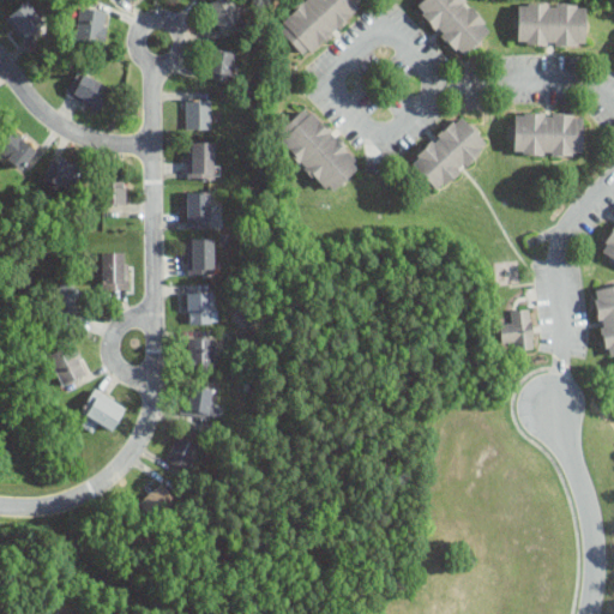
[(47,19),(28,0),(23,0),(5,18),(25,40),(47,19)]
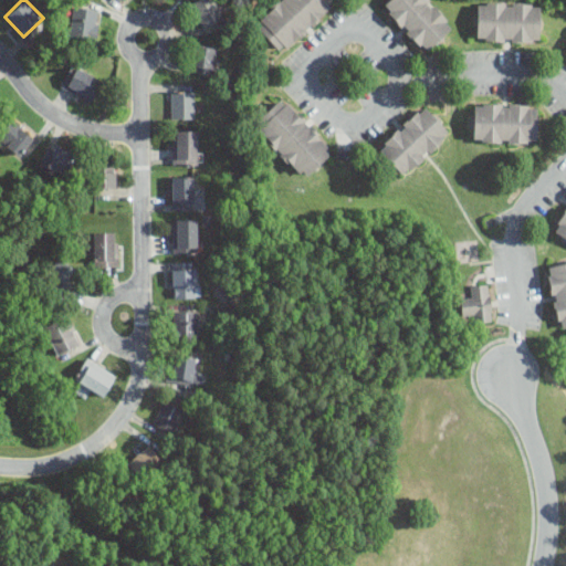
[(223,18),(216,0),(192,0),(190,1),(201,27),(223,18)]
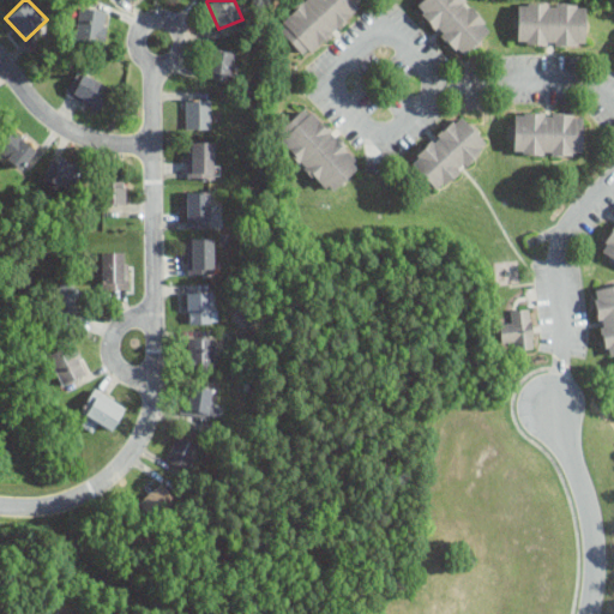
[(307,59),(366,1),(365,0),(300,0),(275,25),(307,59)]
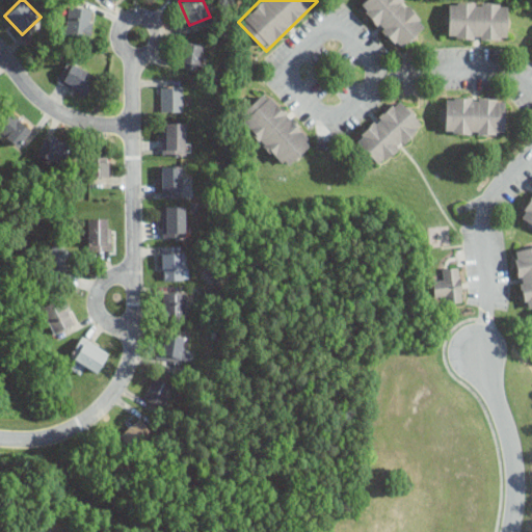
[(363,0),(358,4),(398,50),(426,25),(404,0),(363,0)]
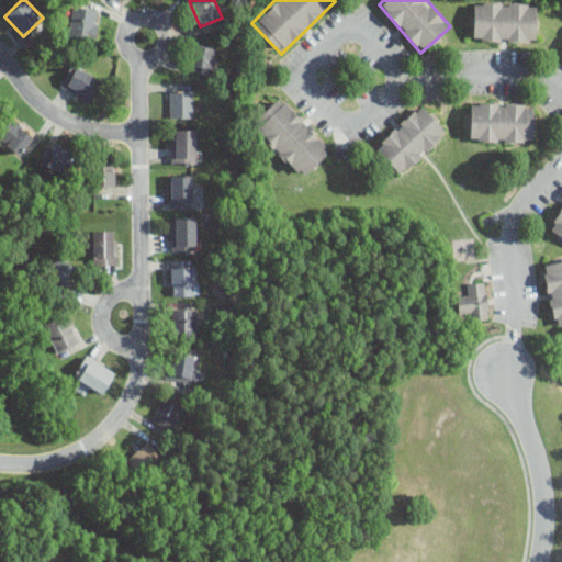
[(473,0),(473,41),(536,41),(536,1),(473,0)]
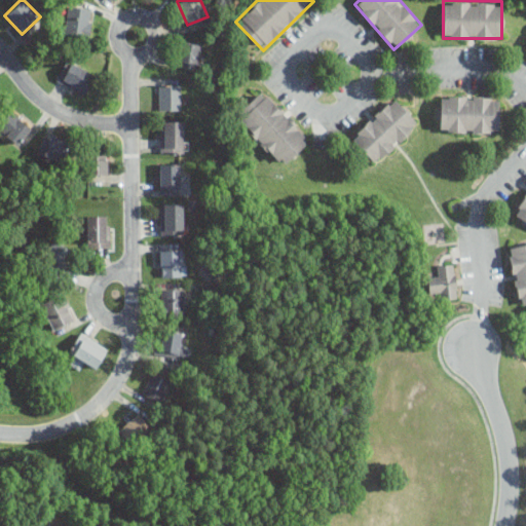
[(91,7),(66,6),(65,34),(90,35),(91,7)]
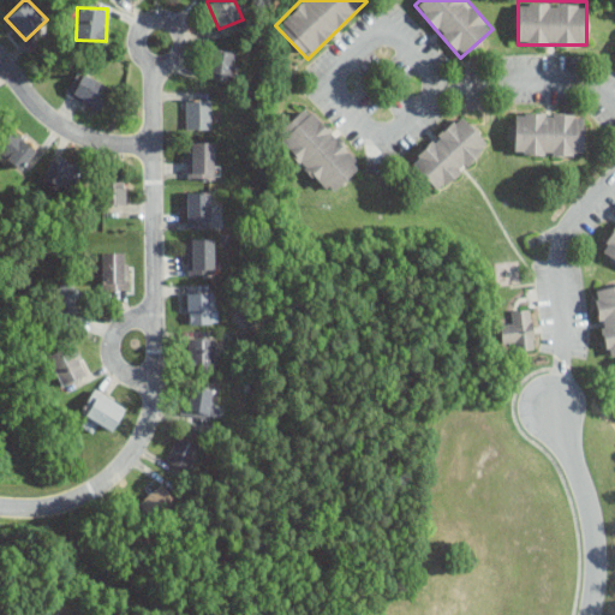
[(232,83),(238,52),(212,46),(206,78),(232,83)]
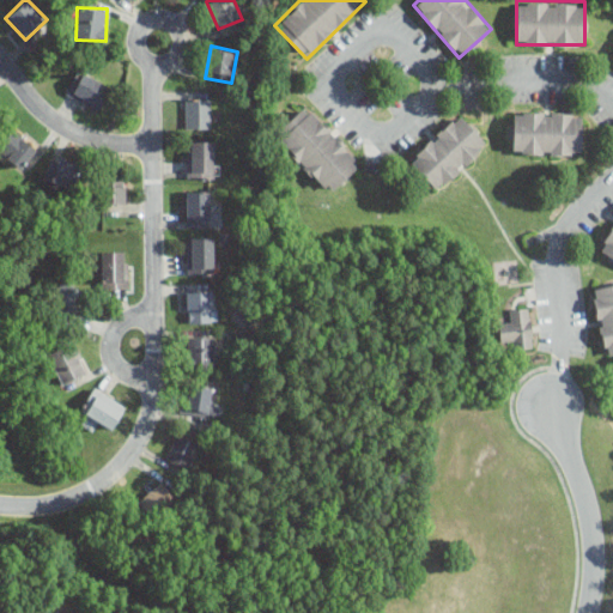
[(111,86),(78,68),(65,93),(98,110),(111,86)]
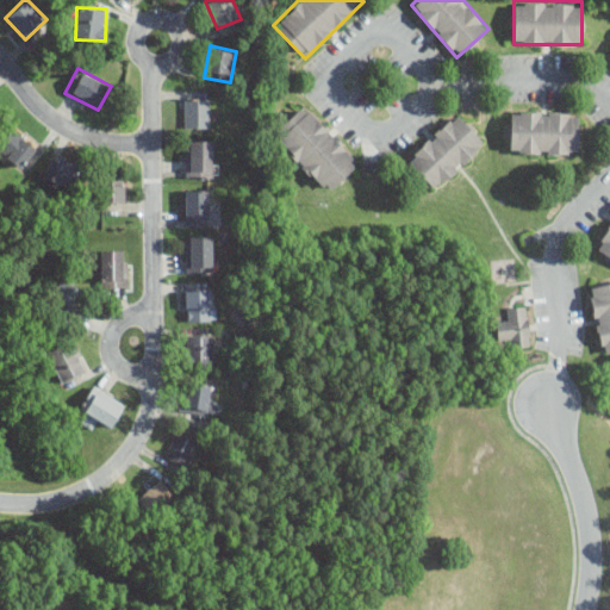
[(211,98),(185,98),(185,126),(211,126),(211,98)]
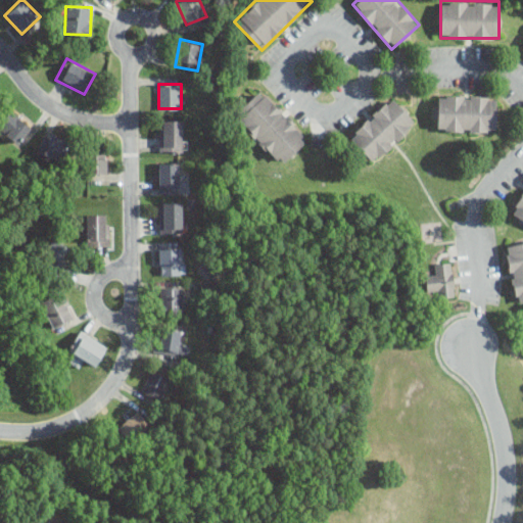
[(308,138),(262,88),(233,114),(280,164),(308,138)]
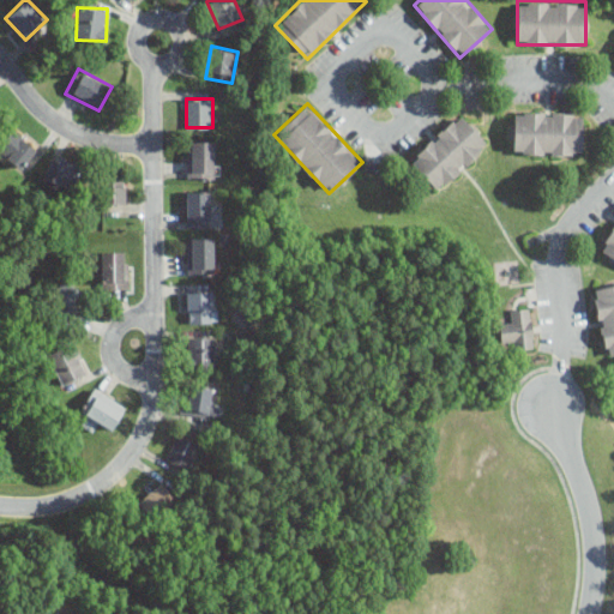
[(512,155),(583,155),(583,112),(513,110),(512,155)]
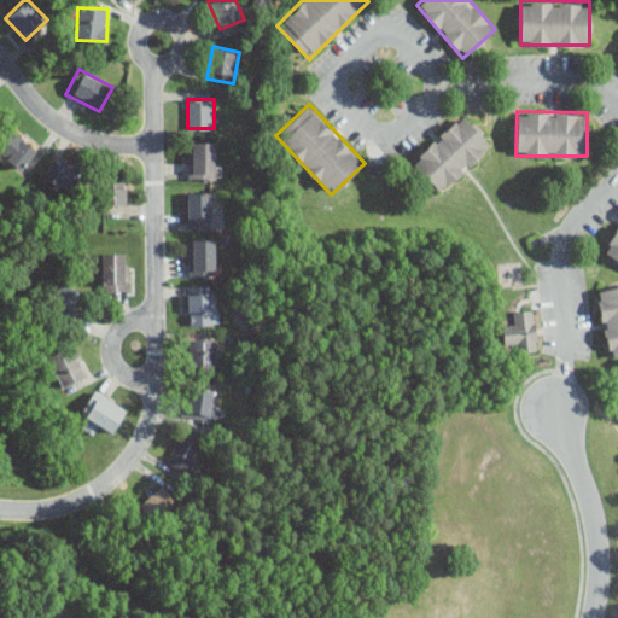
[(439,193),(493,145),(462,112),(410,161),(439,193)]
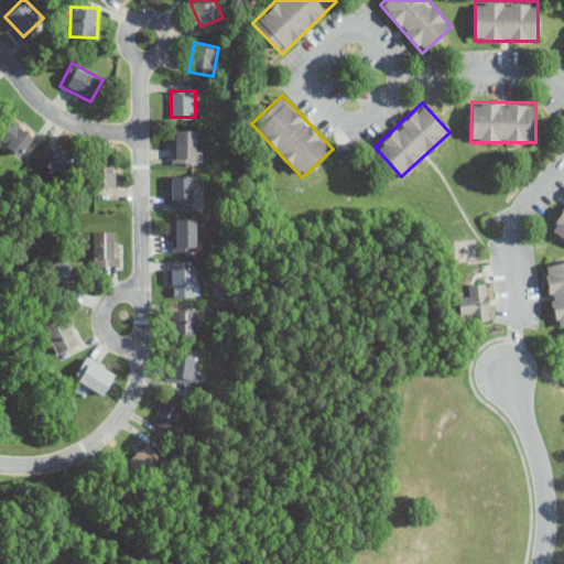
[(0,139),(17,155),(35,137),(13,117),(0,130),(0,139)]
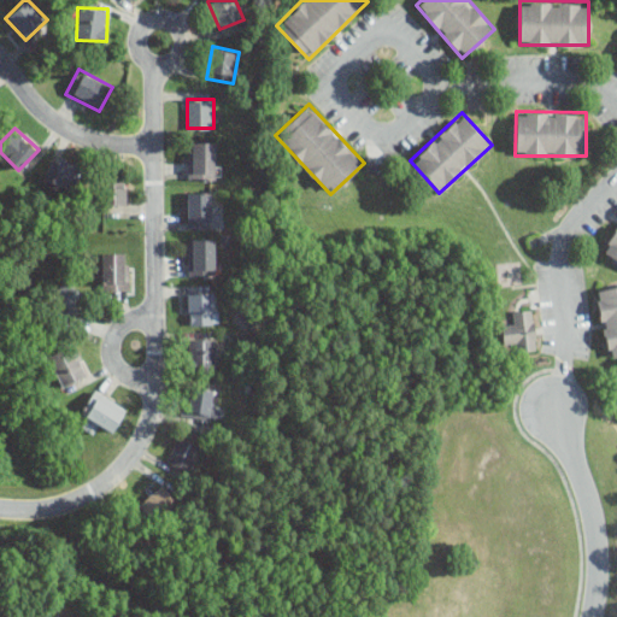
[(187,178),(216,178),(216,141),(187,141),(187,178)]
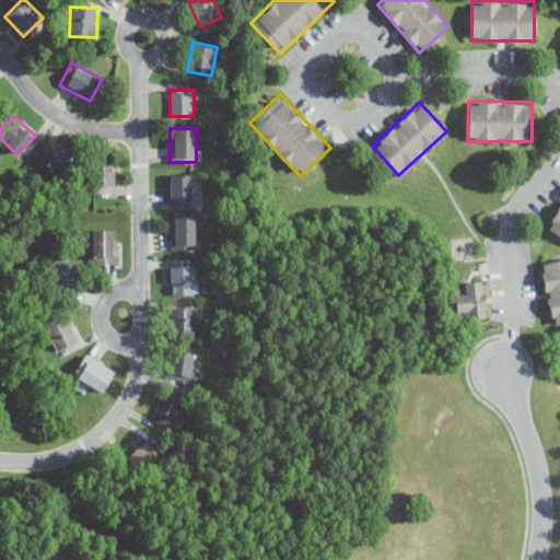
[(39,162),(67,173),(74,150),(48,140),(39,162)]
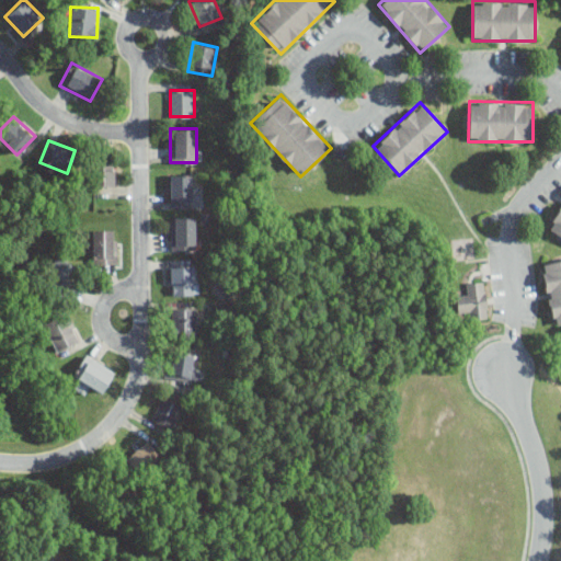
[(115,185),(115,158),(95,158),(95,185),(115,185)]
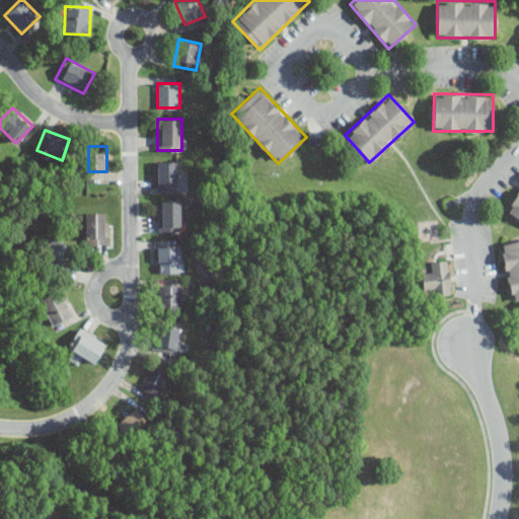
[(157,187),(179,187),(179,160),(157,160),(157,187)]
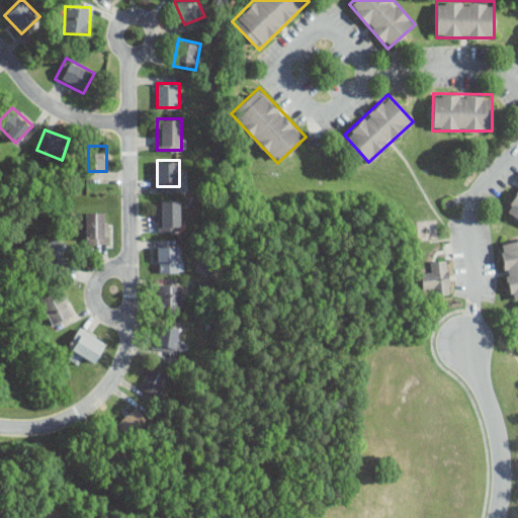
[(517,188),(505,210),(517,218),(517,188)]
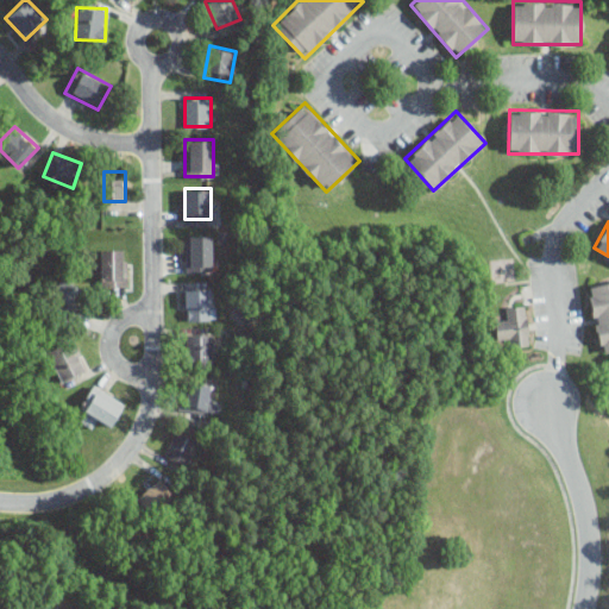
[(184,272),(213,272),(213,234),(184,234),(184,272)]
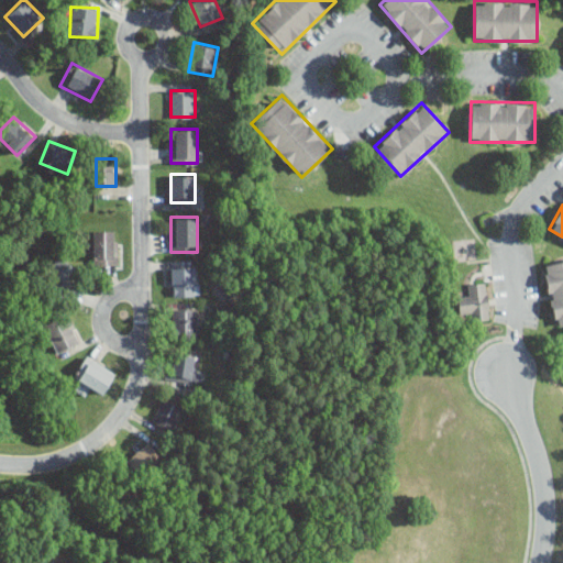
[(92,264),(118,264),(119,230),(92,230),(92,264)]
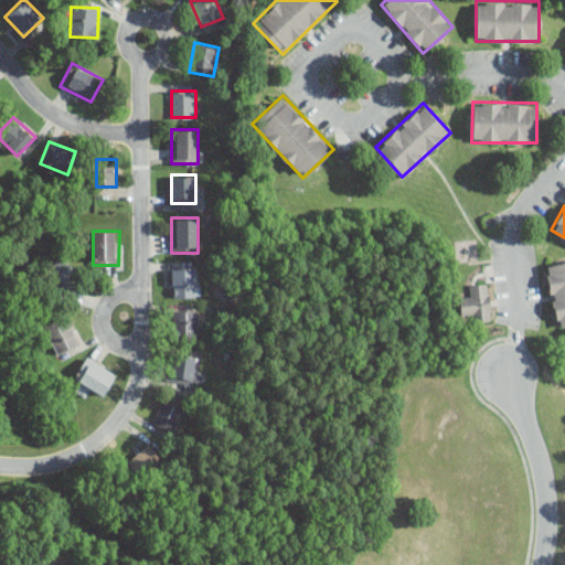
[(44,283),(68,297),(83,272),(57,258),(44,283)]
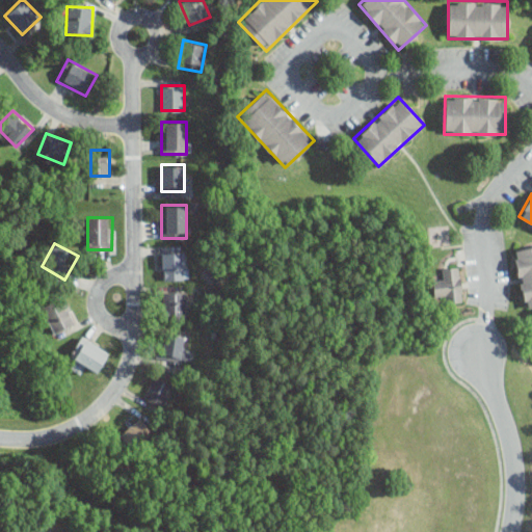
[(525,309),(531,307),(531,245),(512,249),(525,309)]
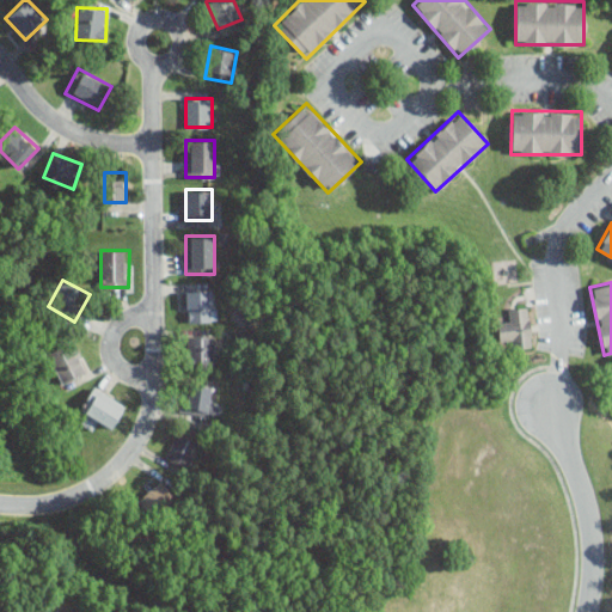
[(187,320),(214,320),(214,288),(187,288),(187,320)]
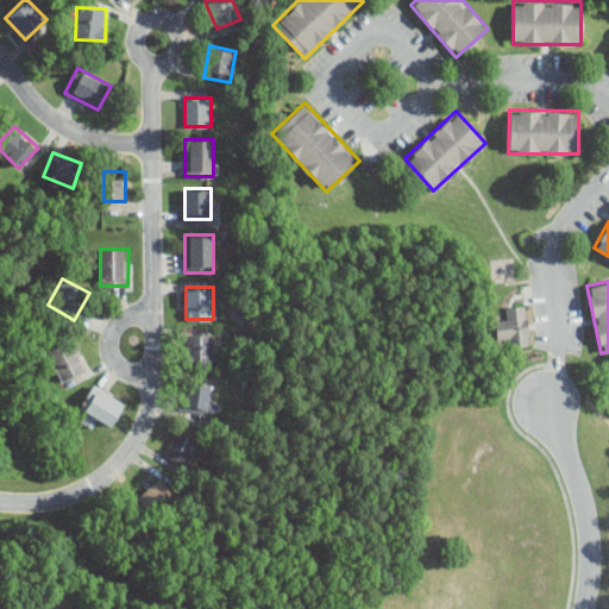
[(528,344),(527,305),(506,306),(507,320),(496,320),(497,336),(508,336),(508,345),(528,344)]
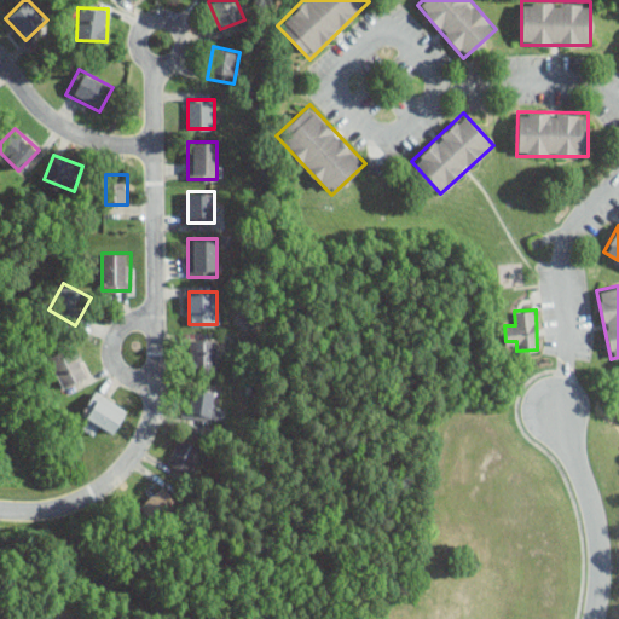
[(218,339),(190,339),(190,372),(218,372),(218,339)]
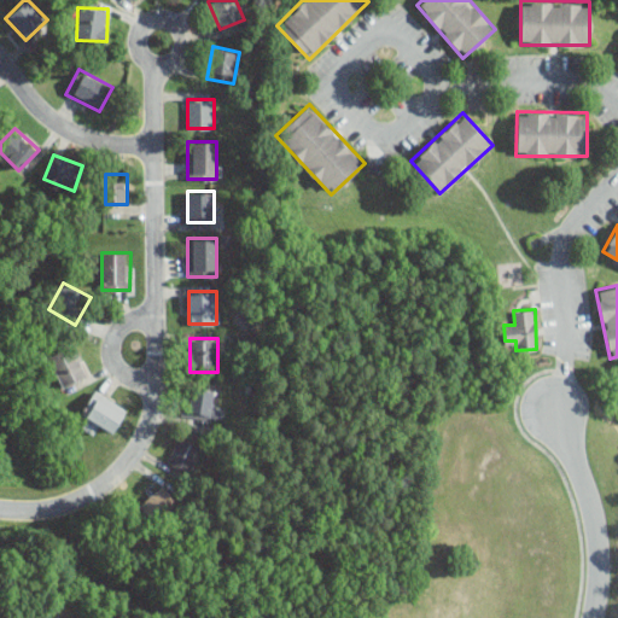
[(48,357),(63,388),(89,374),(74,344),(48,357)]
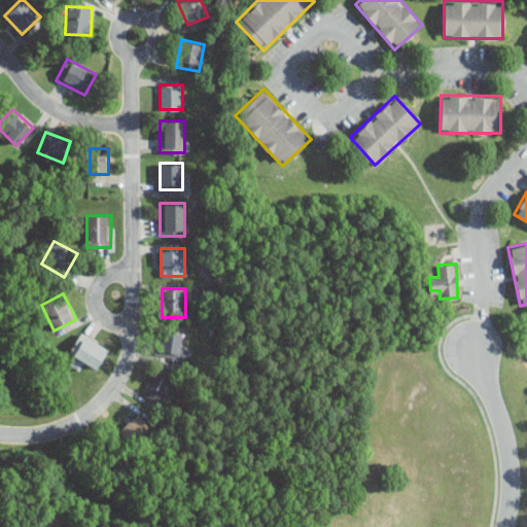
[(180,346),(183,330),(164,327),(160,351),(188,355),(189,347),(180,346)]
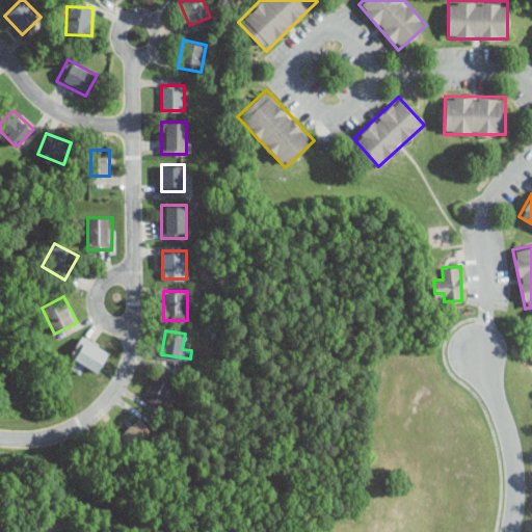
[(70,355),(96,373),(109,354),(82,336),(70,355)]
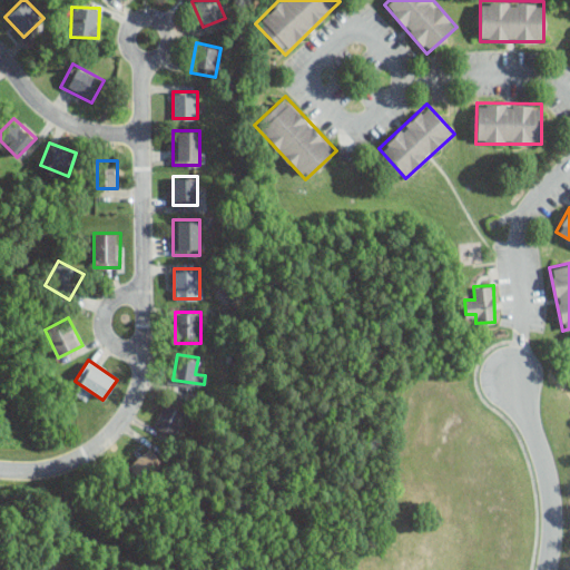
[(175,435),(187,411),(165,401),(154,425),(175,435)]
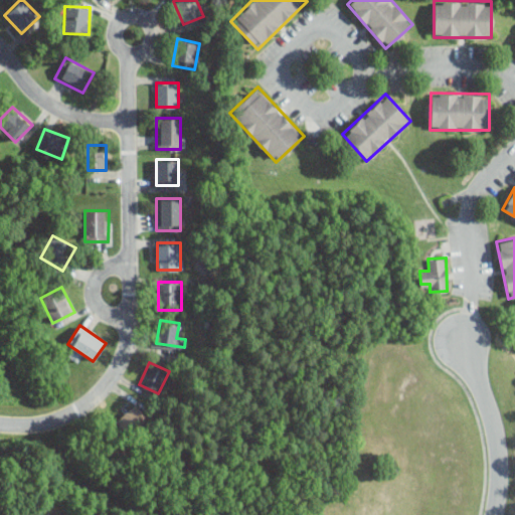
[(115,422),(129,436),(149,415),(135,402),(115,422)]
